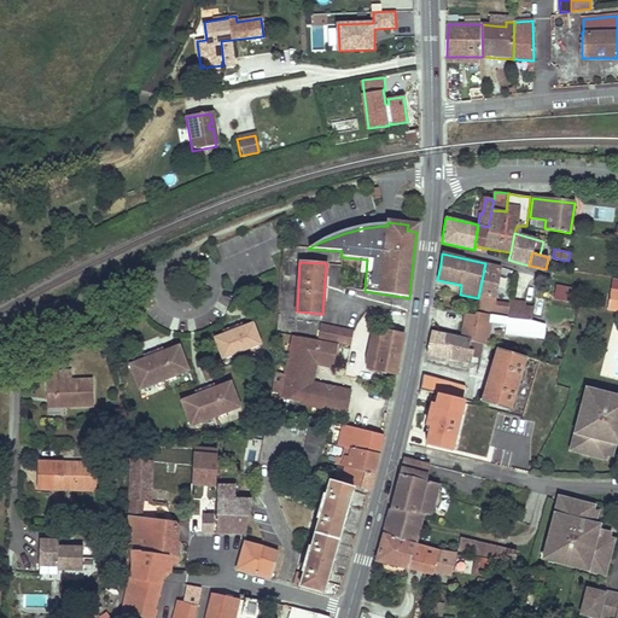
[(499,275),(500,267),(485,263),(478,298),(476,312),(474,314),(494,318),(507,319),(509,304),(495,303),(495,296),(497,286),(499,275)]
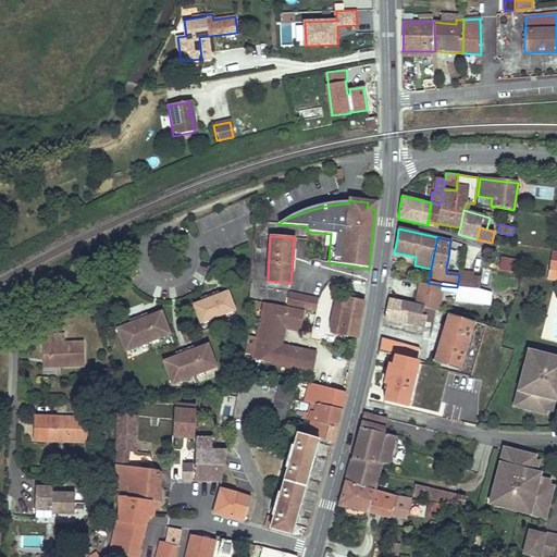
[(516,261),(502,258),(499,269),(514,271),(516,261)]
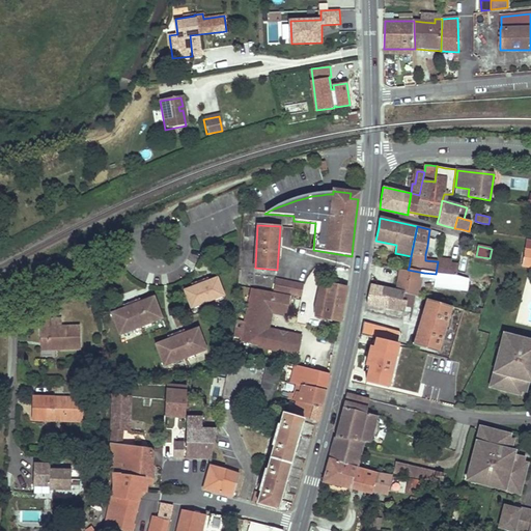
[(451,260),(438,259),(438,261),(436,274),(457,275),(458,264),(451,263),(451,260)]
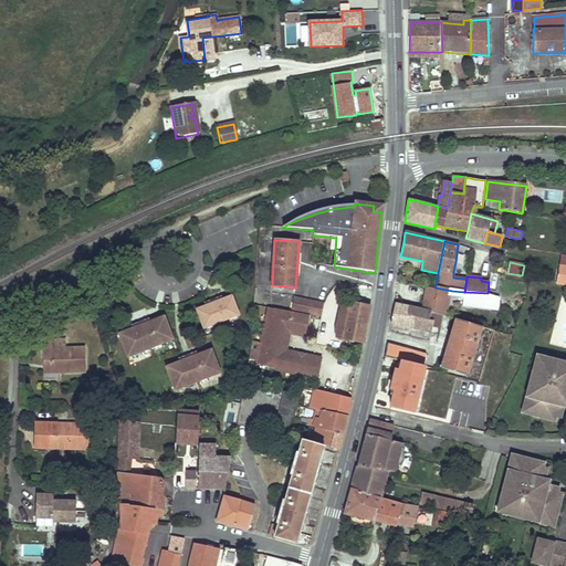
[(462,304),(498,310),(500,297),(488,293),(464,292),(452,291),(435,287),(435,289),(428,287),(423,311),(409,307),(409,318),(413,320),(411,327),(430,332),(432,326),(433,321),(430,320),(431,312),(441,314),(446,314),(449,293),(463,295),(462,304)]
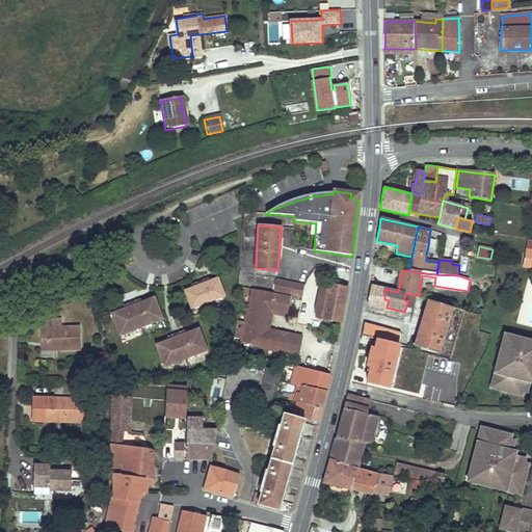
[(218,278),(185,291),(192,308),(224,295),(218,278)]
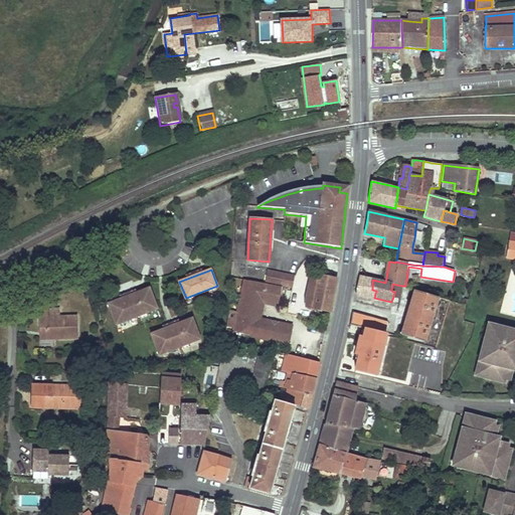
[(295,275),(268,271),(266,282),(293,287),(295,275)]
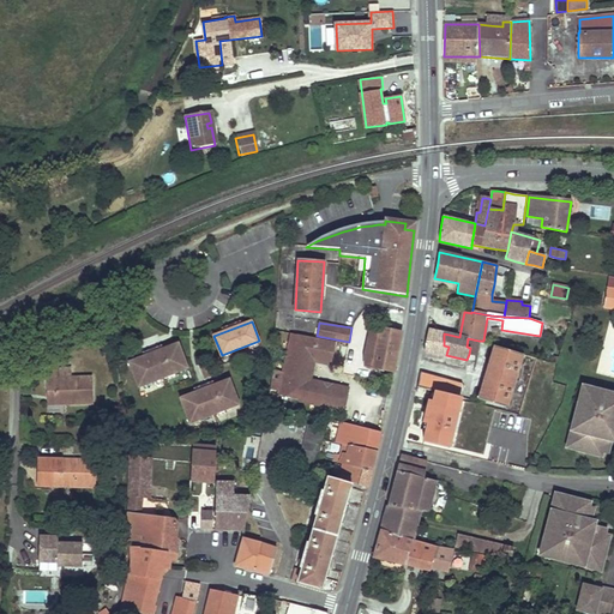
[(372,367),(379,329),(374,327),(372,337),(369,336),(365,356),(367,357),(366,366),(372,367)]
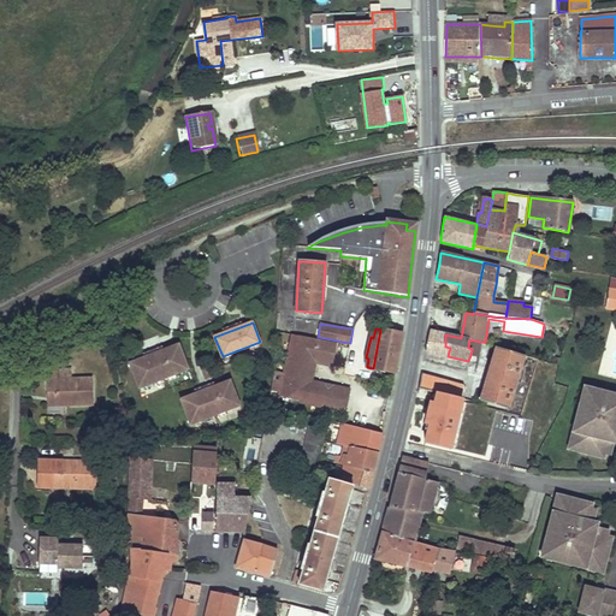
[(397,362),(403,335),(380,330),(373,368),(395,374),(397,362)]
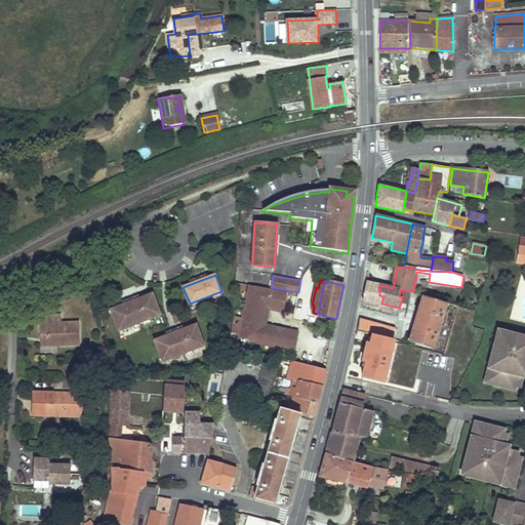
[(379,285),(367,282),(363,299),(381,304),(384,296),(379,295),(379,285)]
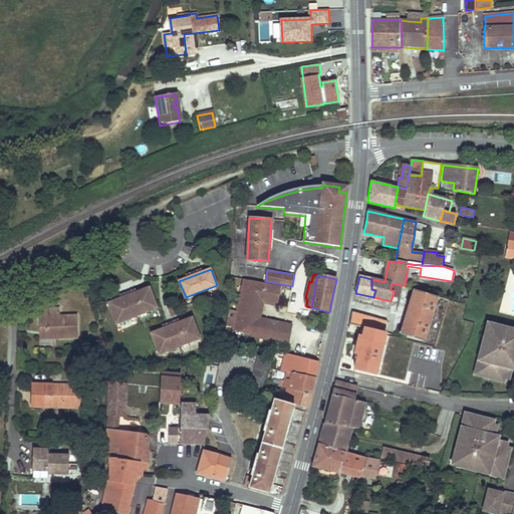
[(281,285),(243,279),(235,328),(252,333),(252,334),(279,341),(279,343),(288,345),(292,327),(290,324),(277,321),(276,324),(270,322),(271,319),(264,317),(263,321),(256,319),(257,312),(261,313),(263,302),(263,298),(269,299),(268,303),(272,303),(274,304),(277,305),(281,285)]
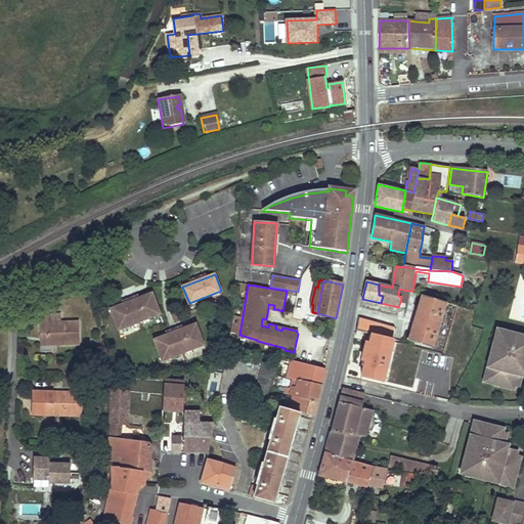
[(407,304),(408,291),(399,289),(398,296),(401,297),(400,302),(407,304)]
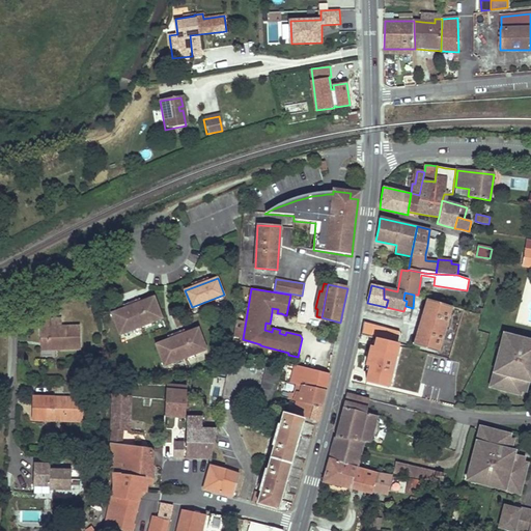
[(155,297),(113,313),(121,335),(163,319),(155,297)]
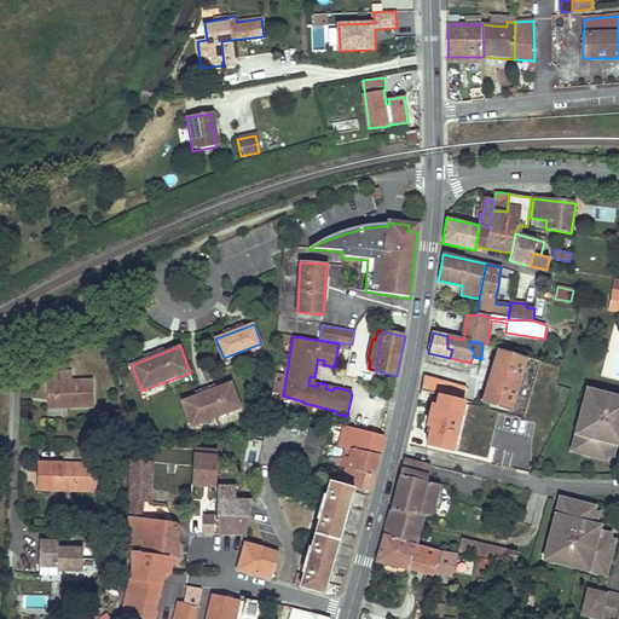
[(510,411),(525,358),(498,350),(482,403),(510,411)]
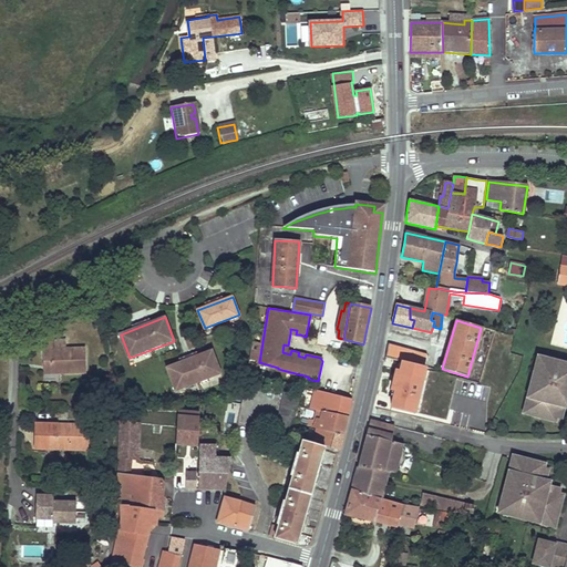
[(65,341),(43,341),(43,351),(50,350),(50,369),(66,369),(66,375),(85,374),(85,351),(65,351),(65,341)]
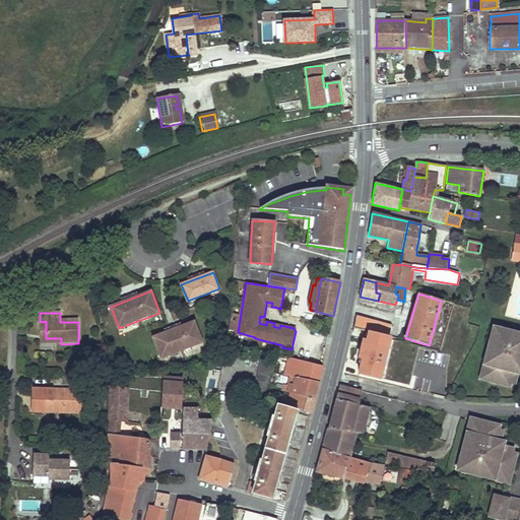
[(376,321),(355,316),(354,321),(352,327),(369,331),(373,331),(376,321)]
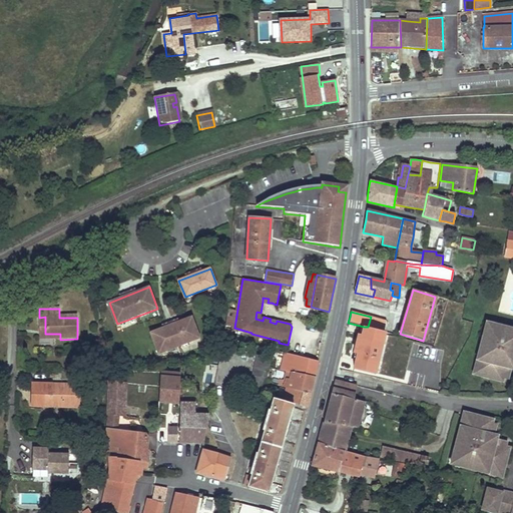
[(45,317),(39,318),(39,330),(39,340),(60,340),(60,334),(45,334),(45,317)]
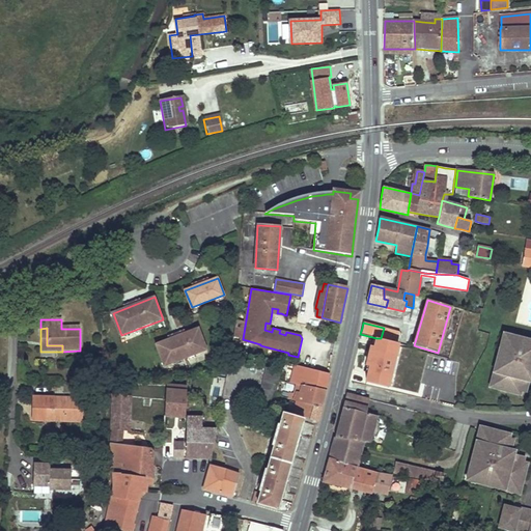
[(198,328),(156,344),(166,366),(207,351),(198,328)]
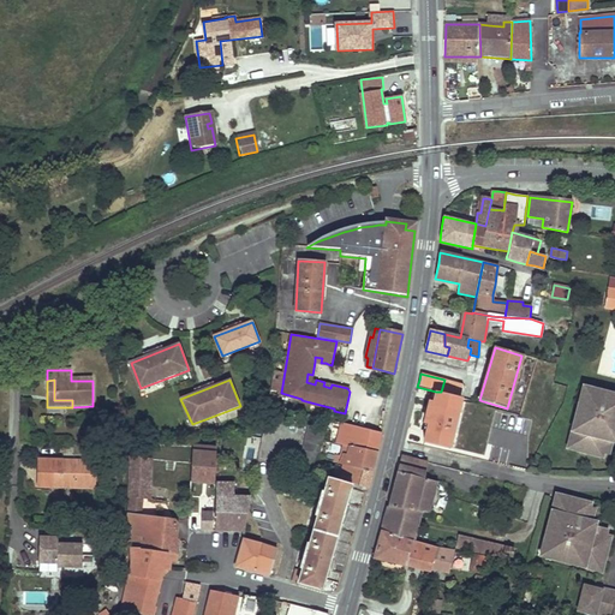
[(463,384),(445,380),(441,392),(460,396),(463,384)]
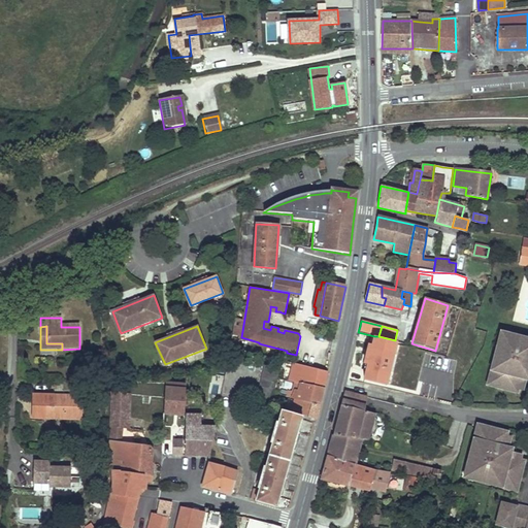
[(501,332),(497,345),(515,335),(501,332)]
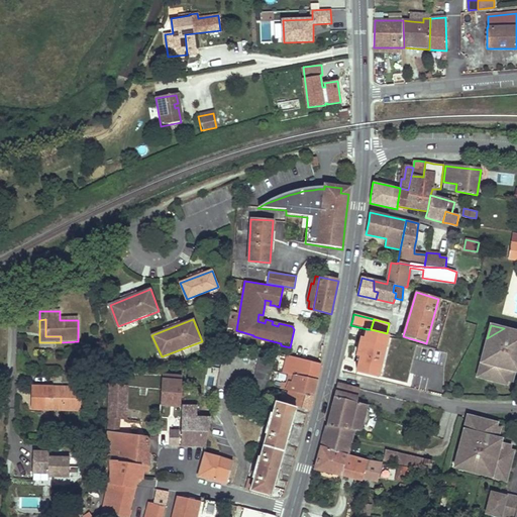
[(477,377),(506,384),(510,370),(510,369),(509,369),(510,364),(515,362),(516,362),(516,331),(504,328),(487,338),(477,377)]
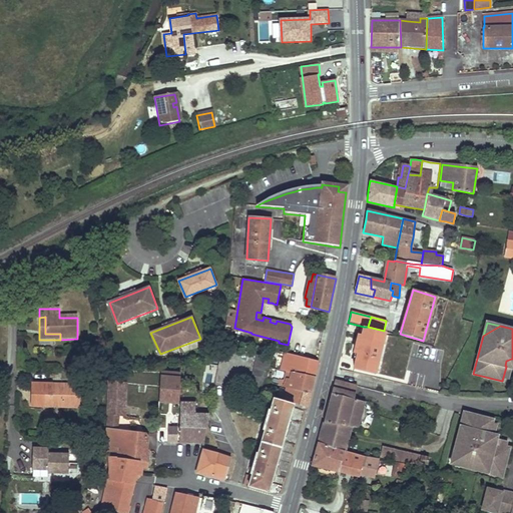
[(357,355),(354,369),(375,374),(379,356),(382,356),(383,350),(381,350),(385,332),(384,331),(368,327),(364,327),(362,336),(359,335),(357,343),(355,354),(357,355)]
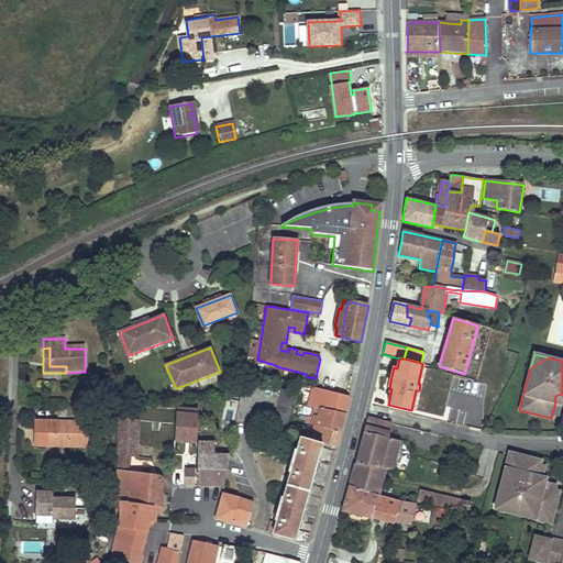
[(488,382),(432,367),(429,382),(485,396),(488,382)]
